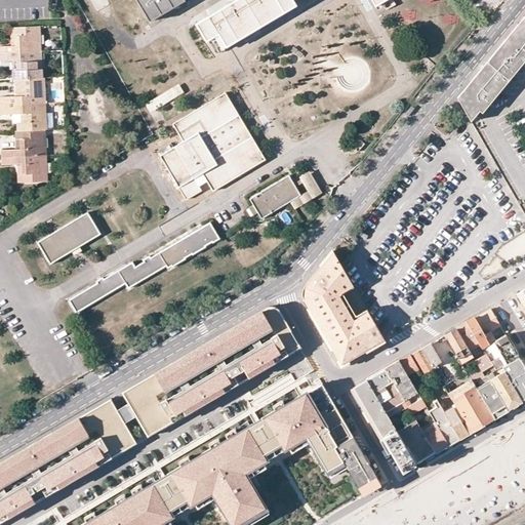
[(137,0),(151,22),(186,0),(137,0)]
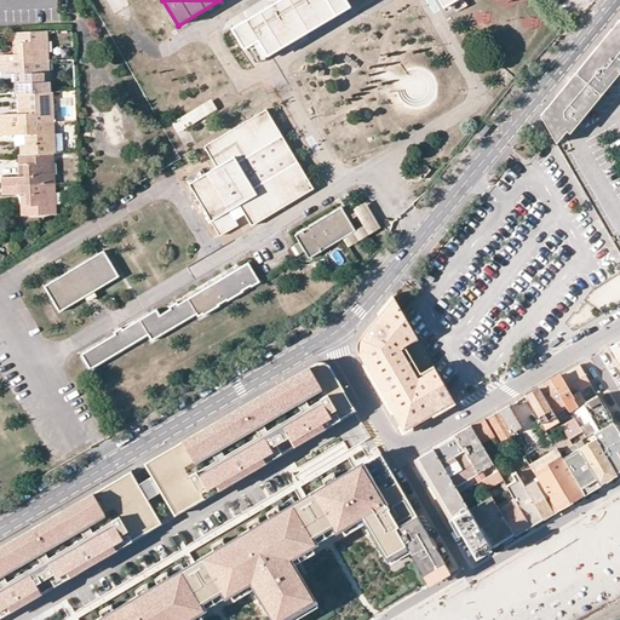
[(346,0),(445,0),(447,5),(455,0),(276,0),(231,28),(244,49),(263,38),(271,52),(350,5),(346,0)]
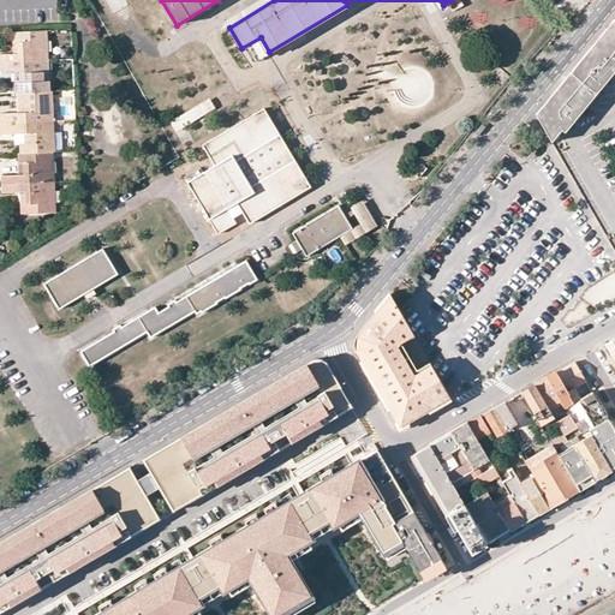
[(572,117),(575,119),(614,71),(614,19),(599,36),(605,40),(598,48),(593,45),(548,100),(536,113),(537,115),(551,141),(572,117)]
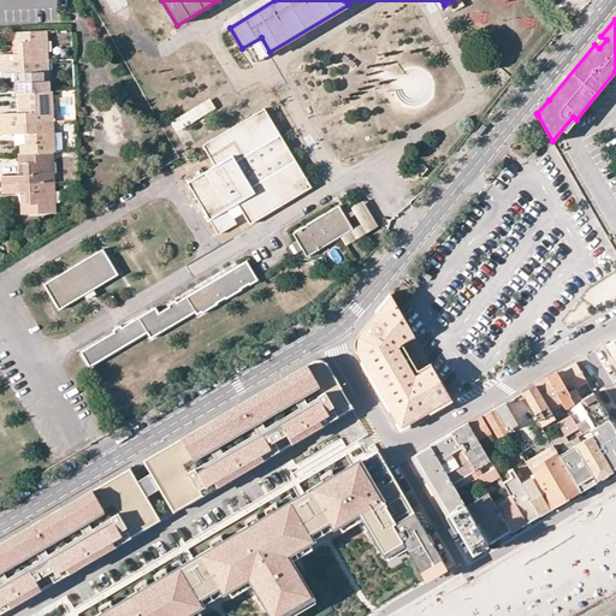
[(0,53),(0,63),(43,60),(42,41),(47,41),(47,30),(12,33),(12,42),(18,42),(18,53),(12,53),(0,53)]
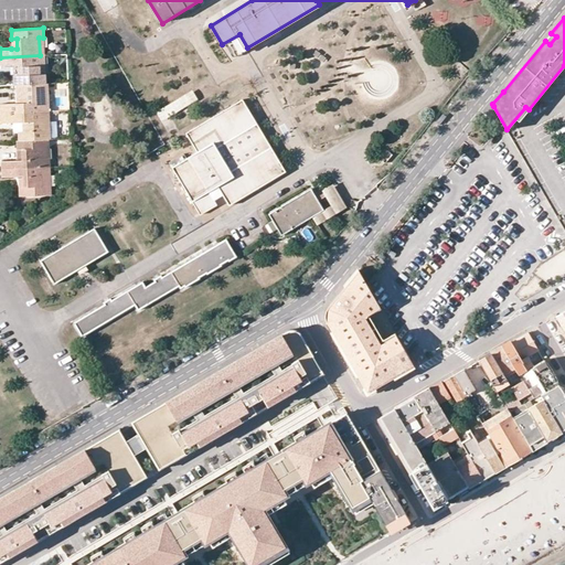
[(545,41),(550,44),(556,36),(551,33),(548,35),(545,41)]
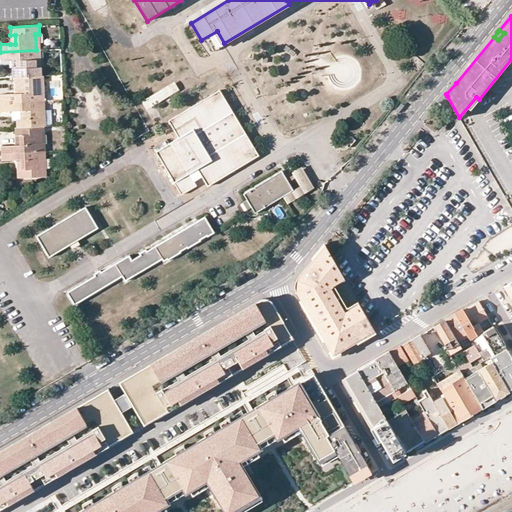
[(0,59),(11,59),(16,59),(16,68),(12,69),(12,77),(15,77),(42,76),(41,67),(36,67),(36,50),(0,52),(0,59)]
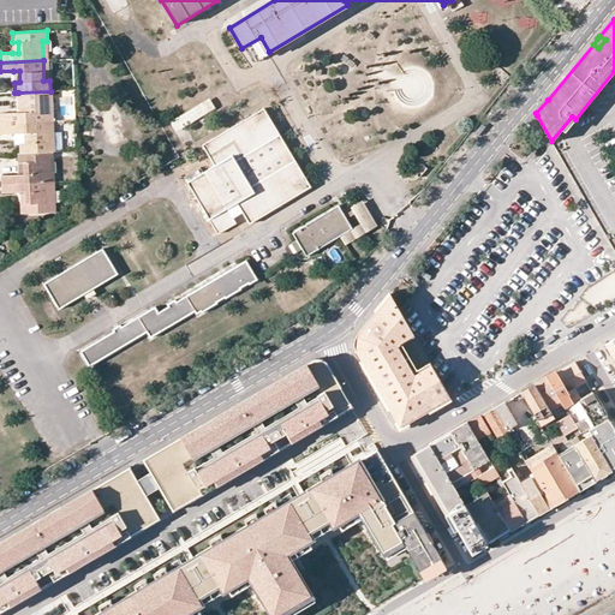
[(18,101),(22,101),(23,113),(18,113),(1,114),(3,124),(54,121),(52,91),(51,91),(18,93),(18,101)]
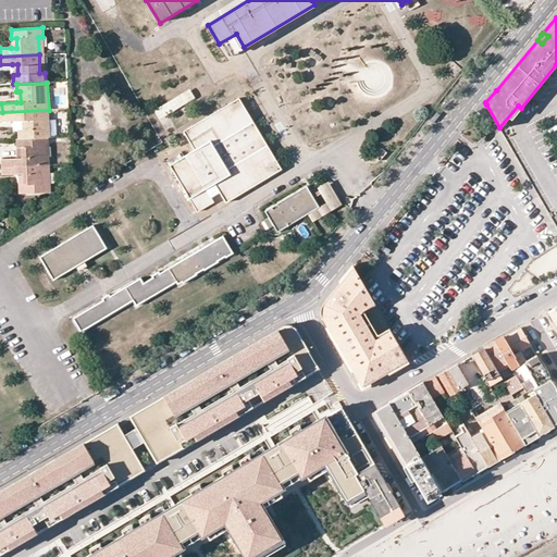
[(155,108),(159,118),(197,99),(193,89),(155,108)]
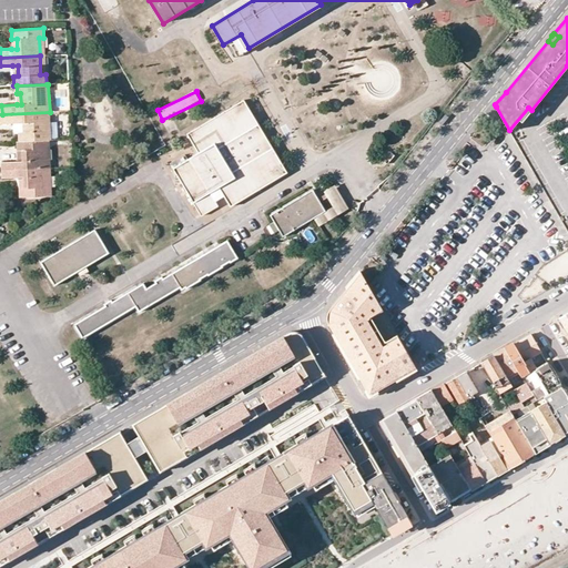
[(243,100),(186,134),(199,153),(188,160),(184,154),(175,160),(179,164),(173,168),(201,215),(219,205),(211,192),(220,188),(231,206),(286,172),(243,100)]
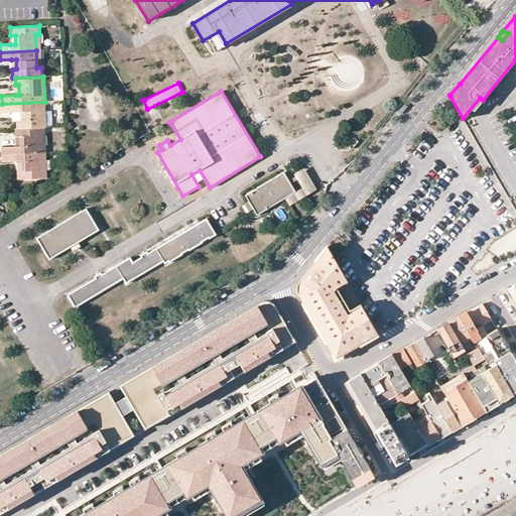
[(16,120),(17,128),(44,127),(46,127),(45,102),(2,104),(2,112),(14,111),(20,111),(21,121),(16,120)]
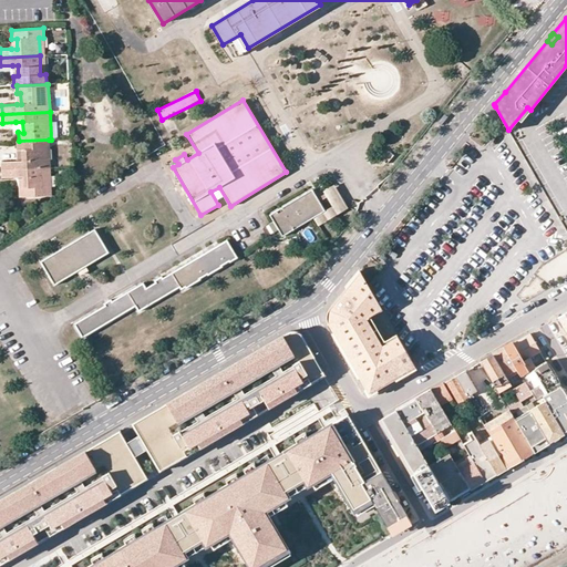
[(1,169),(45,168),(44,150),(49,150),(49,140),(19,141),(17,142),(17,151),(22,151),(22,161),(18,161),(1,162),(1,169)]
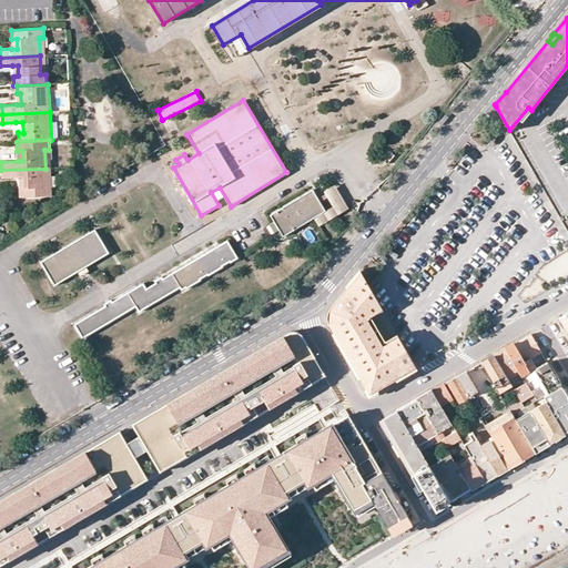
[(51,185),(47,185),(46,176),(46,169),(1,170),(2,179),(18,178),(23,178),(23,188),(19,188),(19,198),(51,195),(51,185)]
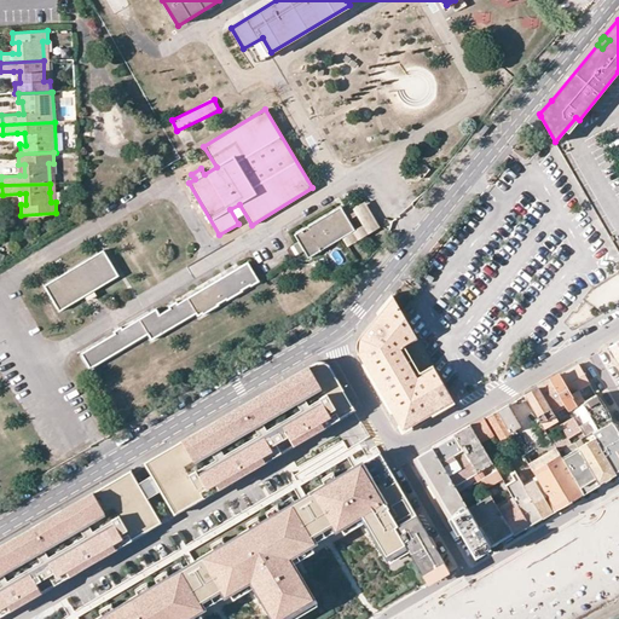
[(353,208),(363,226),(354,230),(342,238),(348,247),(380,227),(365,201),(353,208)]
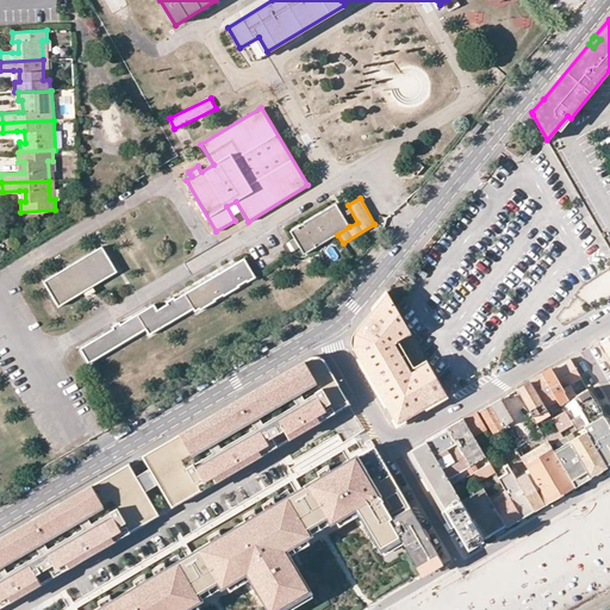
[(304,254),(315,248),(337,235),(349,226),(336,204),(315,216),(290,231),(294,238),(290,241),(294,250),(300,247),(304,254)]
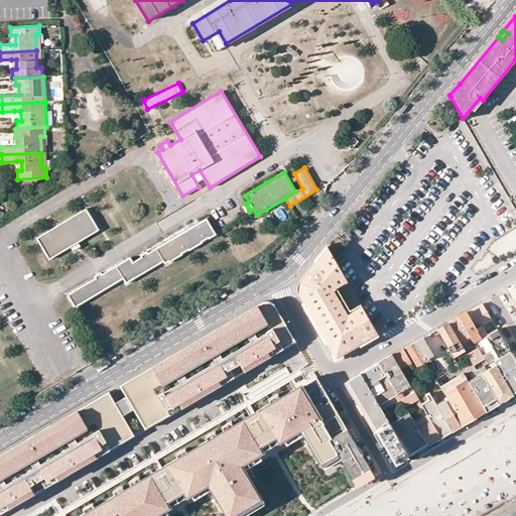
[(99,230),(86,209),(37,238),(49,259),(70,247),(78,242),(99,230)]
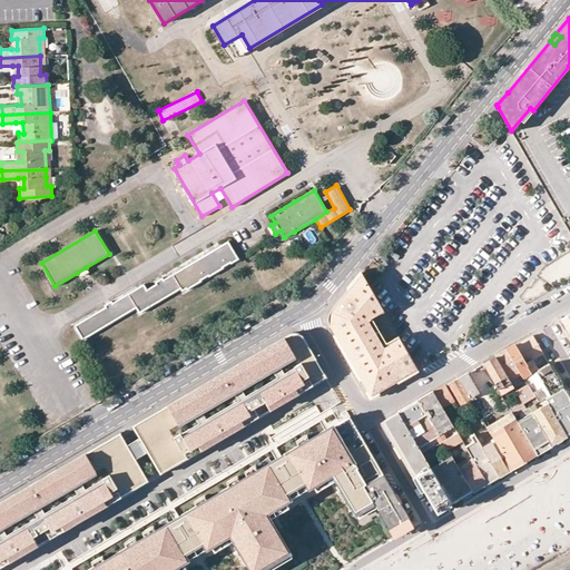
[(155,282),(156,284),(147,290),(144,284),(134,290),(112,303),(111,301),(105,305),(106,307),(98,312),(75,325),(82,340),(136,307),(139,313),(144,311),(166,297),(180,288),(182,291),(186,288),(187,290),(202,281),(202,279),(208,276),(209,277),(224,268),(224,267),(231,263),(232,264),(238,259),(228,242),(167,277),(164,279),(163,277),(155,282)]
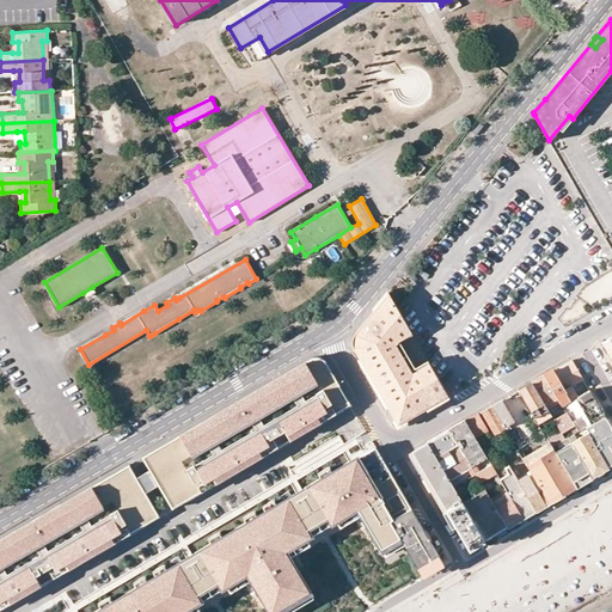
[(83,293),(86,299),(96,292),(92,287),(83,293)]
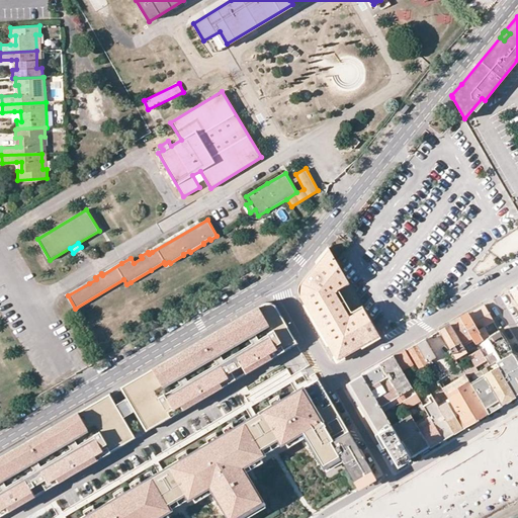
[(349,284),(328,249),(303,280),(300,282),(307,292),(303,294),(334,347),(330,349),(332,352),(336,359),(337,360),(343,357),(378,336),(361,306),(349,284)]
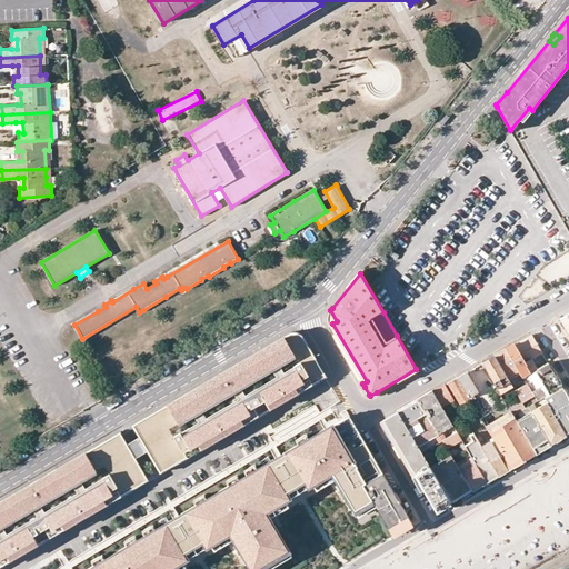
[(121,431),(0,501),(0,566),(149,479),(137,459),(149,451),(161,472),(326,376),(306,341),(301,333),(297,331),(292,332),(133,425),(140,436),(128,443),(121,431)]
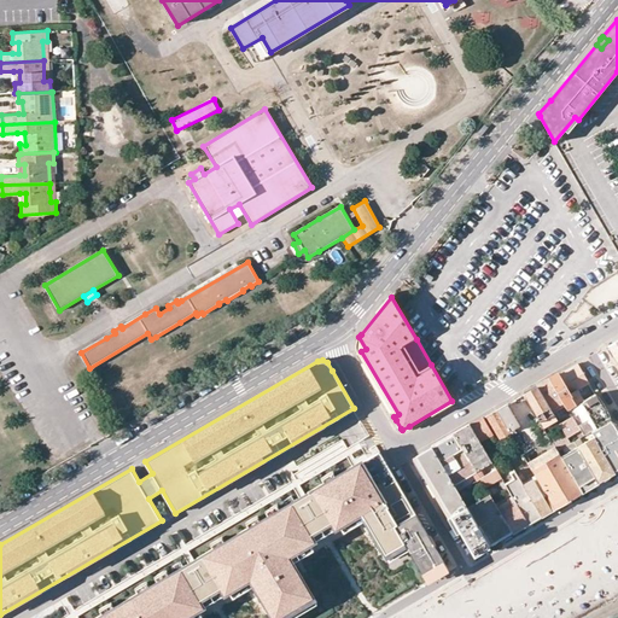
[(577,363),(559,374),(576,404),(584,400),(578,389),(589,383),(577,363)]
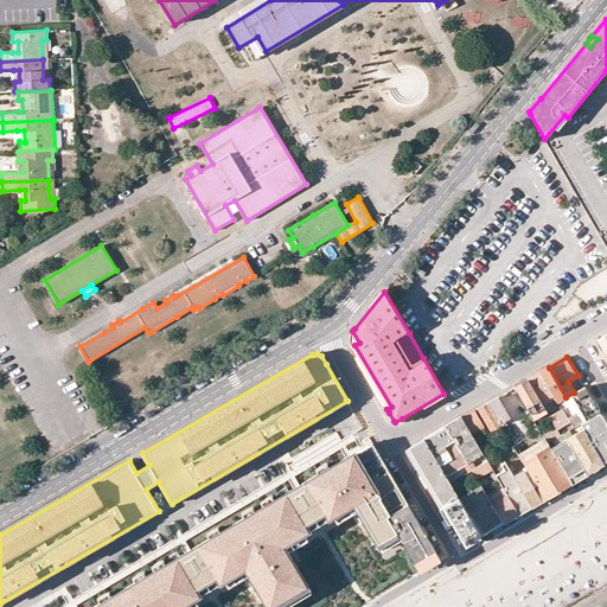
[(549,368),(541,372),(557,401),(566,397),(549,368)]
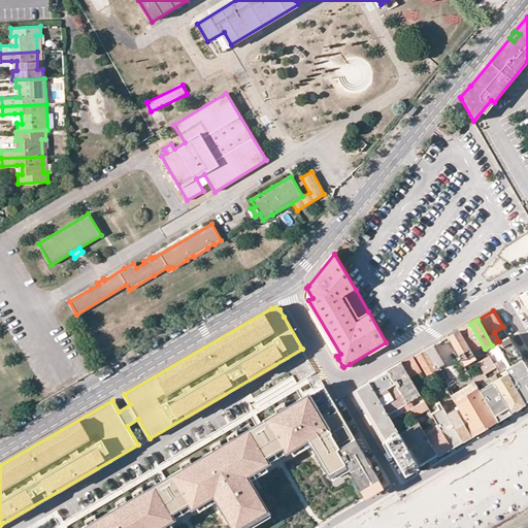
[(485,372),(496,367),(485,349),(470,324),(459,330),(469,348),(472,353),(480,365),(485,372)]
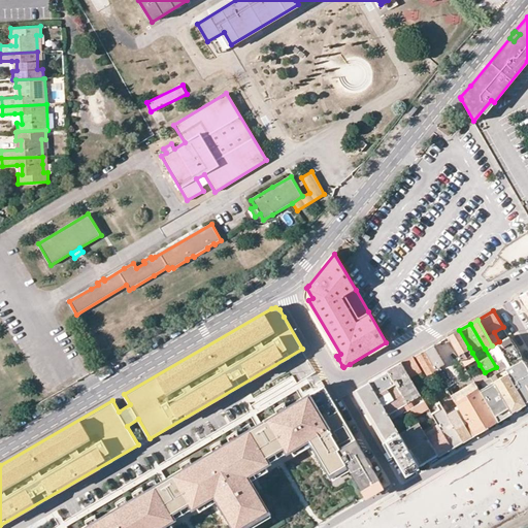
[(458,354),(469,348),(459,330),(448,337),(458,354)]
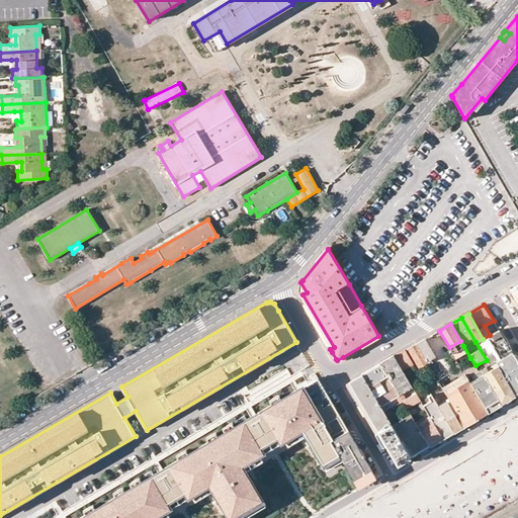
[(490,335),(483,339),(493,356),(495,361),(499,359),(511,352),(499,330),(490,335)]
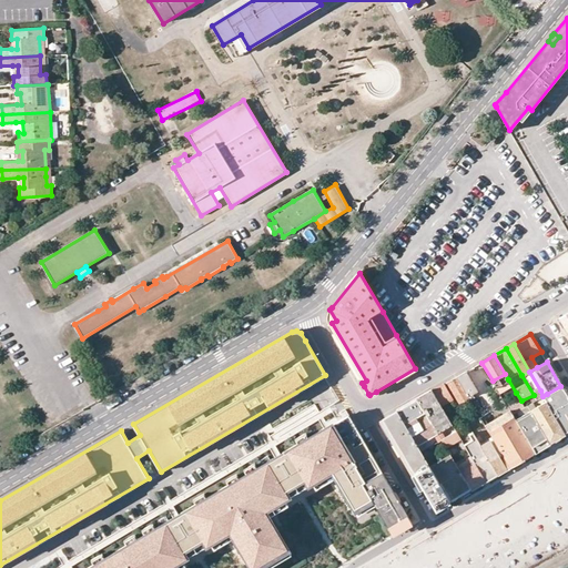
[(466,372),(457,377),(468,396),(477,391),(466,372)]
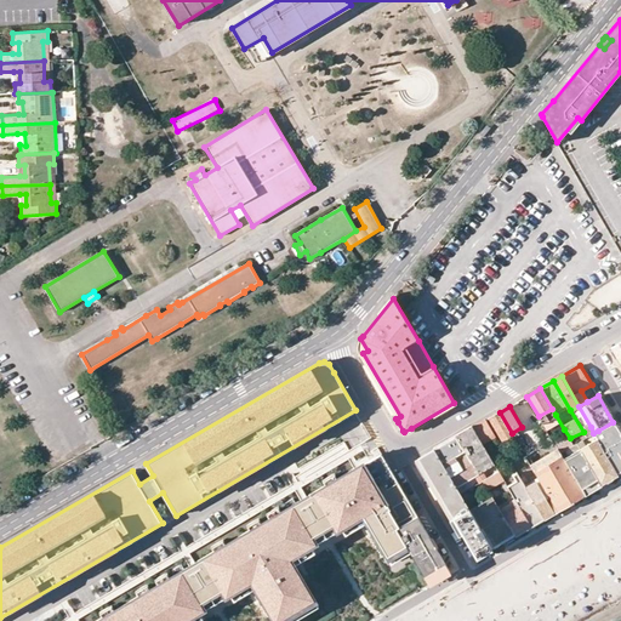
[(539,416),(542,422),(556,415),(552,409),(539,416)]
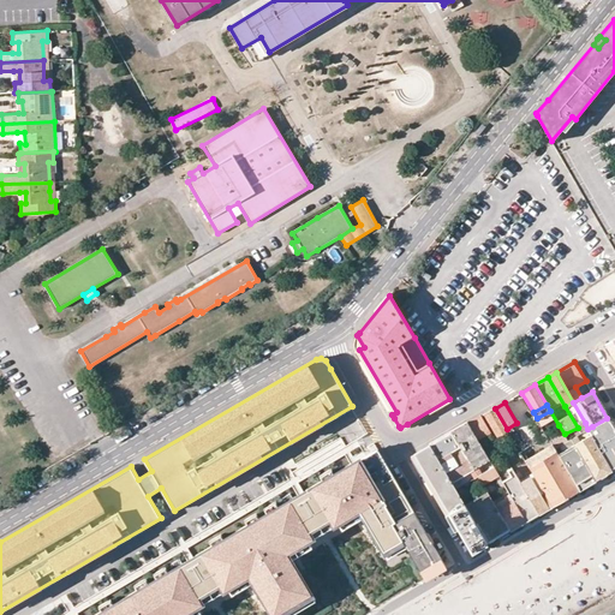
[(495,408),(484,413),(499,436),(508,431),(507,429),(495,408)]
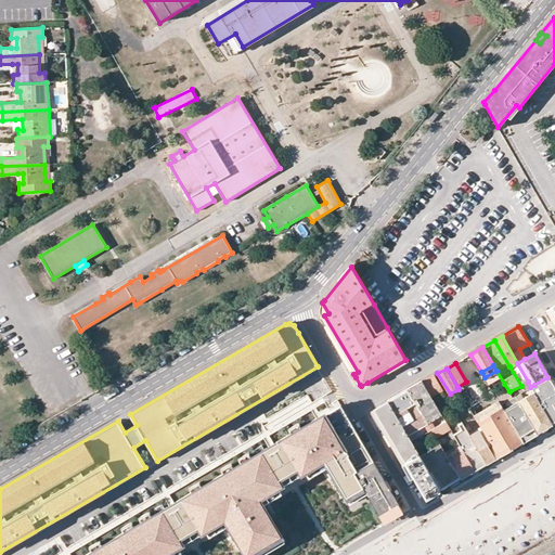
[(434,375),(422,383),(431,398),(443,390),(434,375)]
